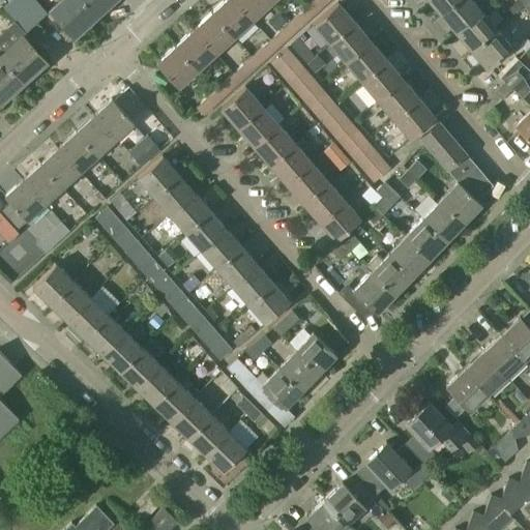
[(26,33),(36,23),(16,0),(8,0),(2,7),(26,33)]
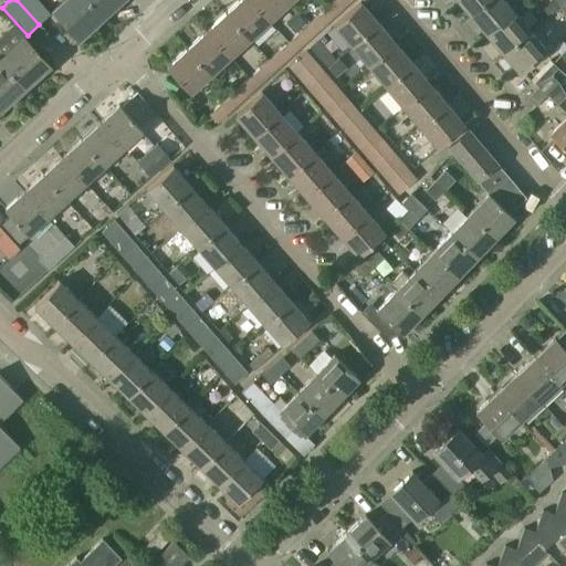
[(17,0),(39,24),(51,13),(39,0),(17,0)]
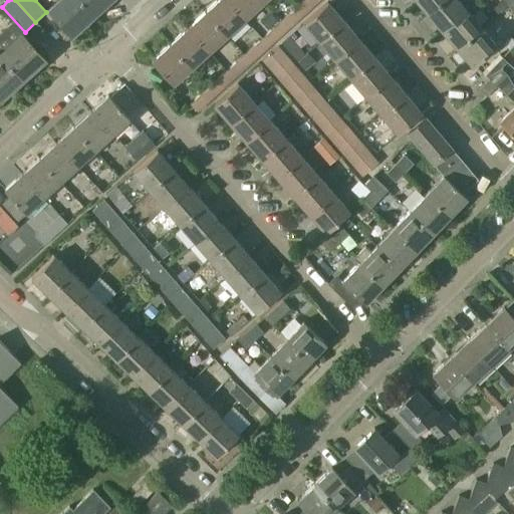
[(94,14),(80,0),(57,0),(48,8),(71,34),(94,14)]
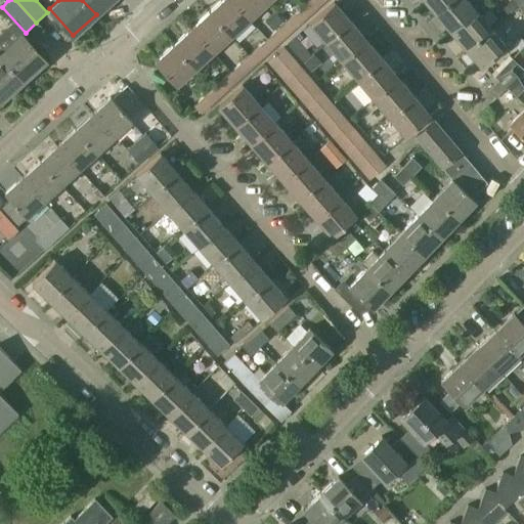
[(82,0),(96,14),(112,0),(82,0)]
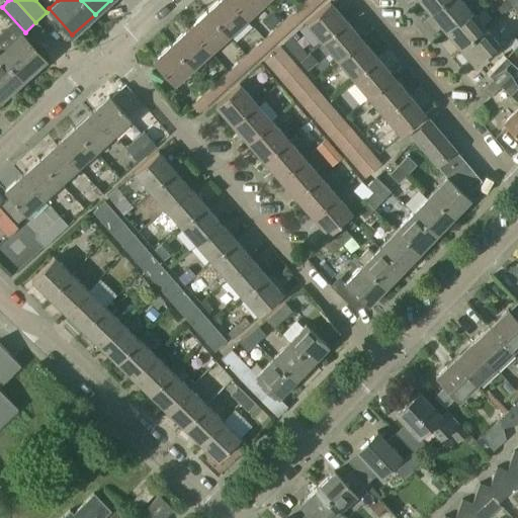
[(230,0),(217,0),(206,10),(229,35),(247,19),(230,0)]
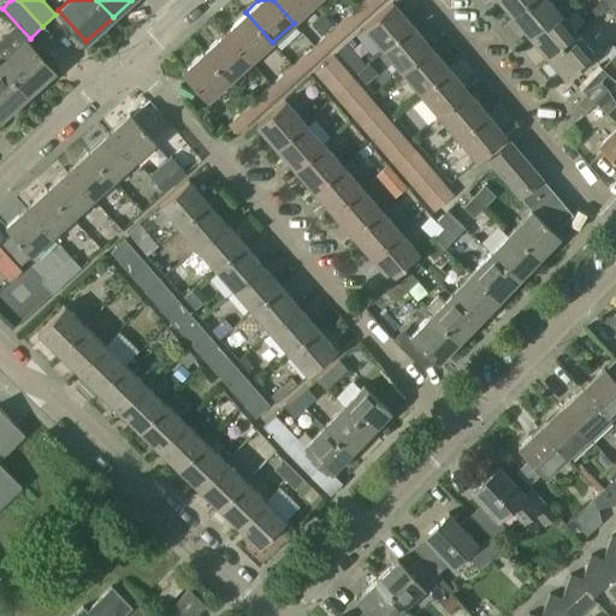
[(312,0),(273,0),(294,23),(315,4),(312,0)]
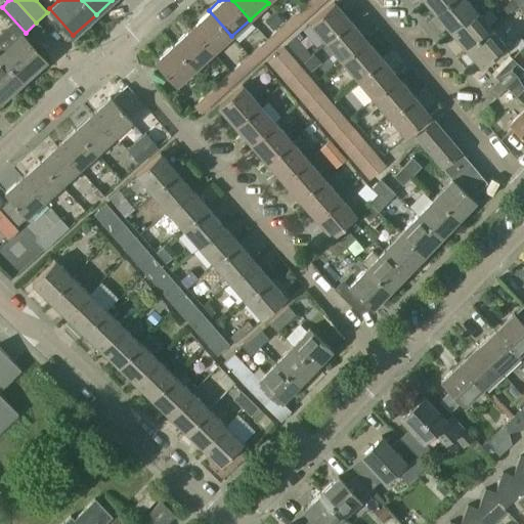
[(311,13),(326,0),(309,0),(304,5),(311,13)]
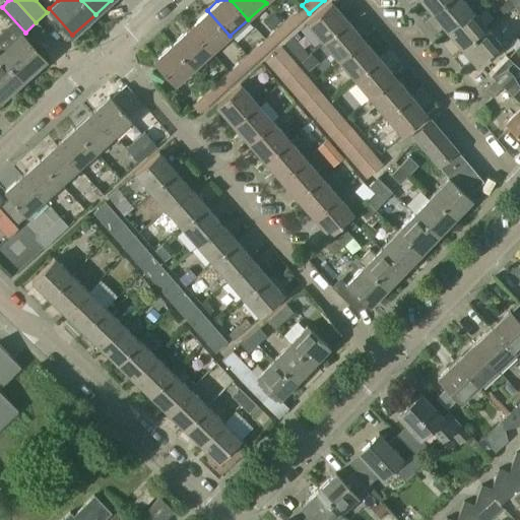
[(423,0),(433,11),(446,0),(423,0)]
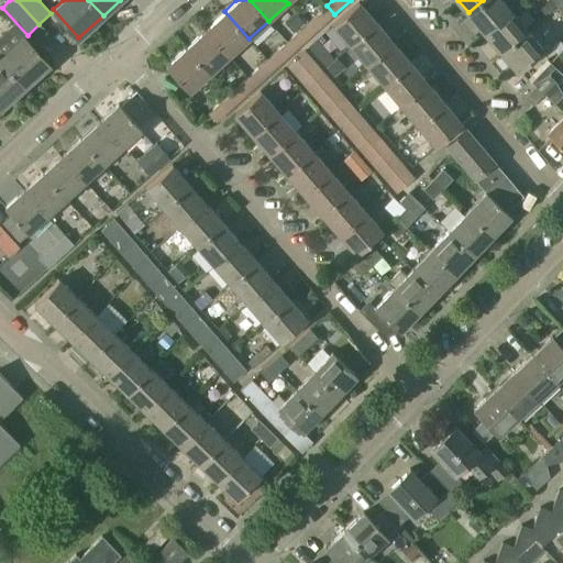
[(483,0),(468,12),(485,32),(511,10),(503,0),(483,0)]
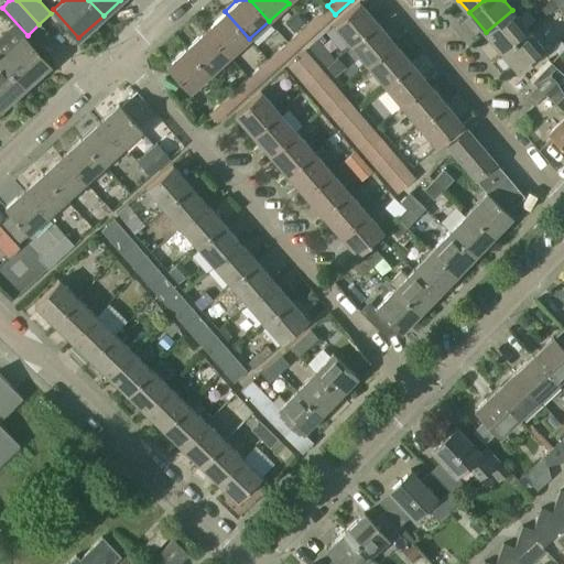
[(333,25),(350,46),(378,23),(360,2),(333,25)]
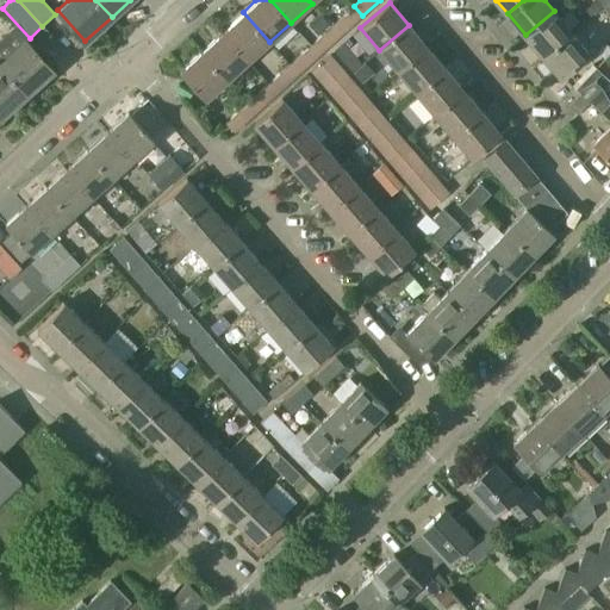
[(526,35),(543,56),(572,32),(554,11),(526,35)]
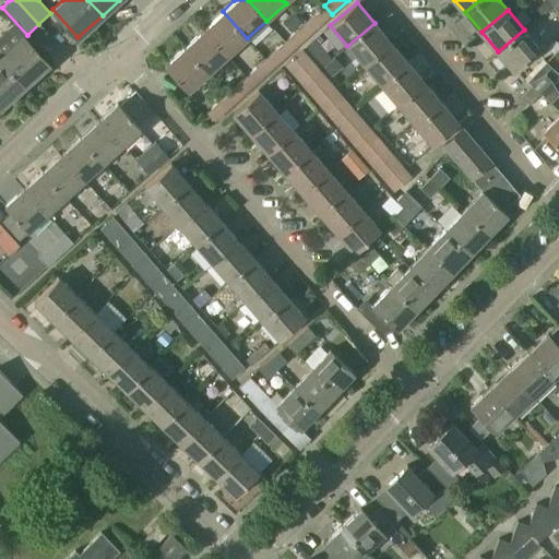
[(223,11),(203,28),(228,56),(247,38),(223,11)]
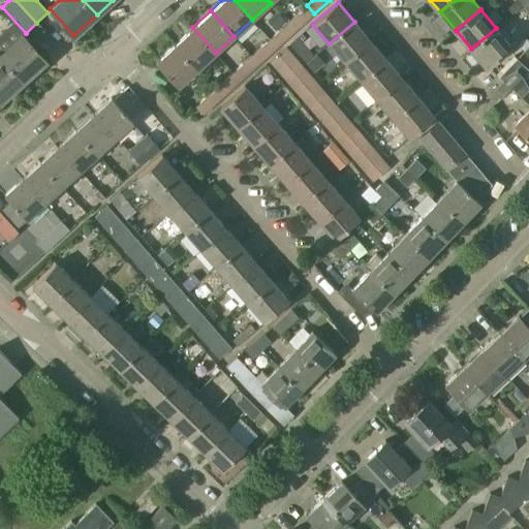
[(278,48),(296,31),(288,22),(270,38),(278,48)]
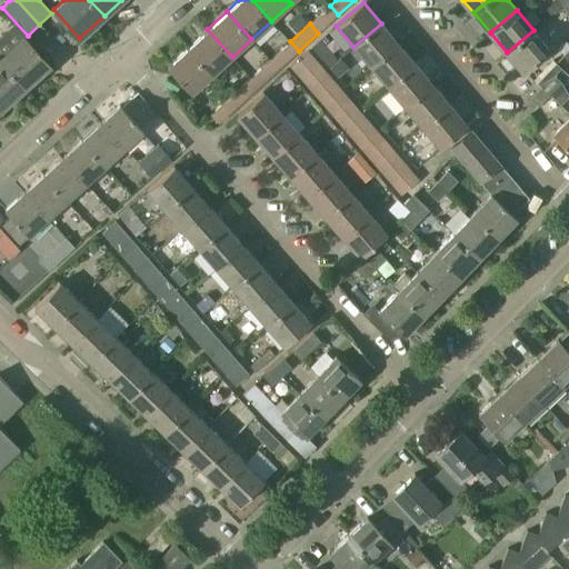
[(399,43),(381,23),(353,47),(371,67),(399,43)]
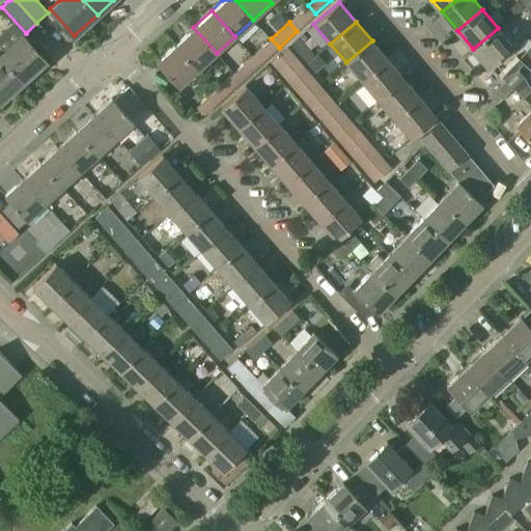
[(11,23),(0,33),(0,56),(23,82),(46,61),(11,23)]
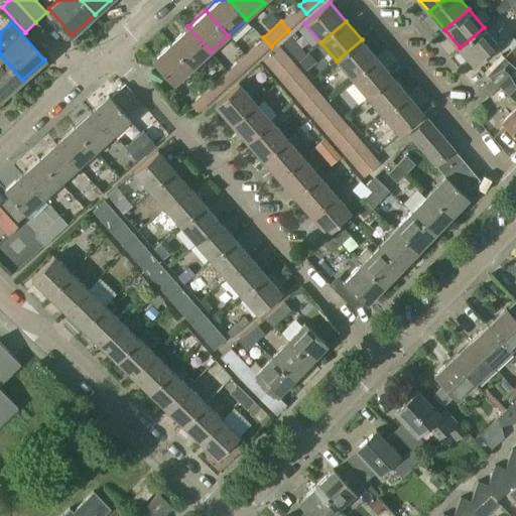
[(187,26),(169,43),(192,69),(211,51),(187,26)]
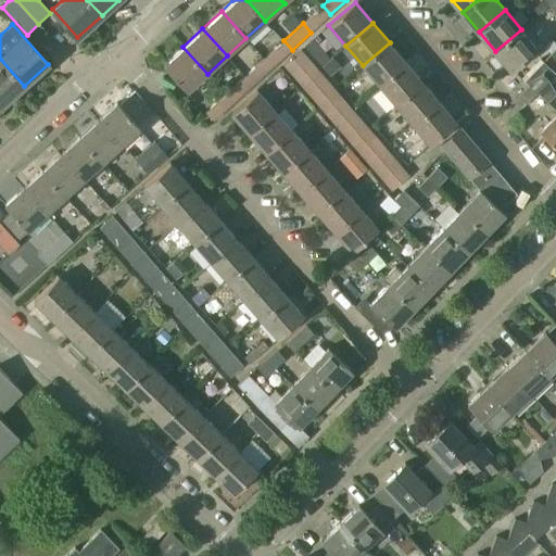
[(539,49),(521,29),(495,51),(513,71),(539,49)]
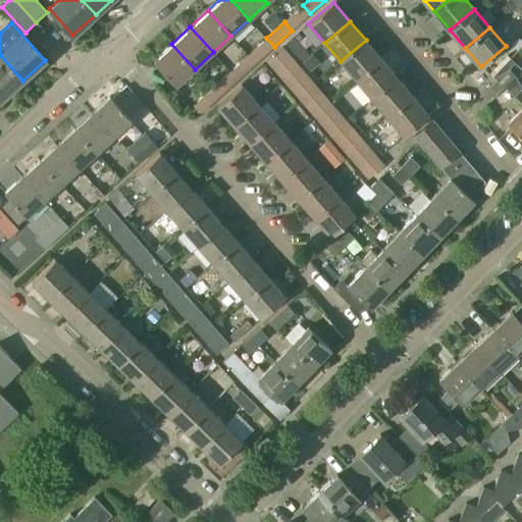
[(274,47),(266,38),(248,54),(256,63),(274,47)]
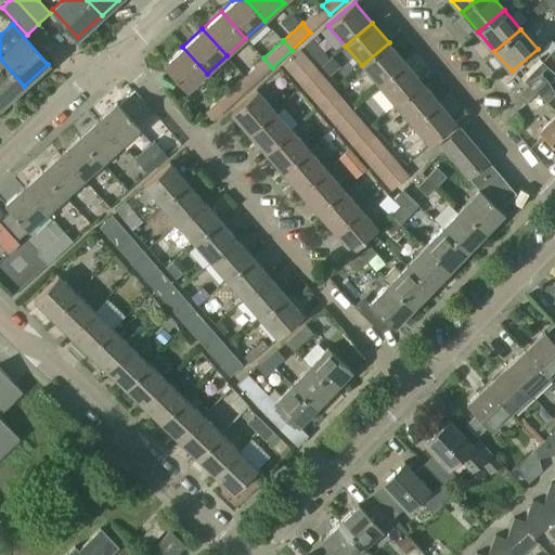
[(405,62),(389,42),(362,65),(378,86),(405,62)]
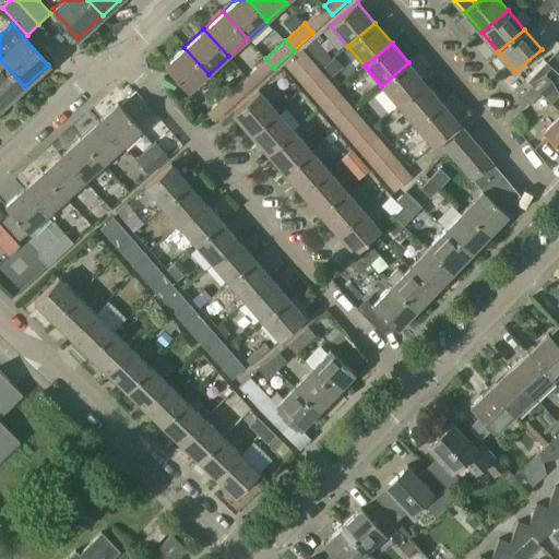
[(209,74),(183,47),(164,64),(188,92),(209,74)]
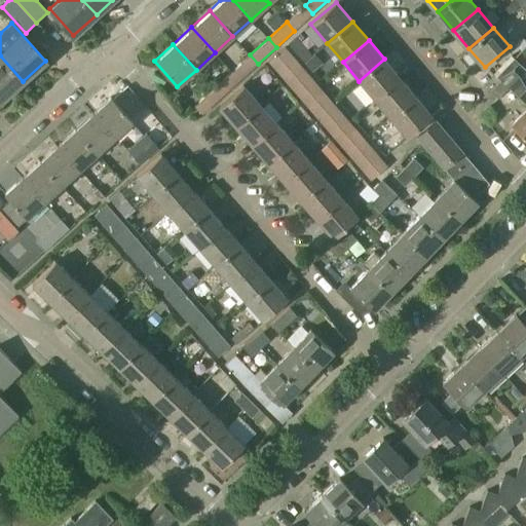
[(269,61),(278,71),(295,57),(286,46),(269,61)]
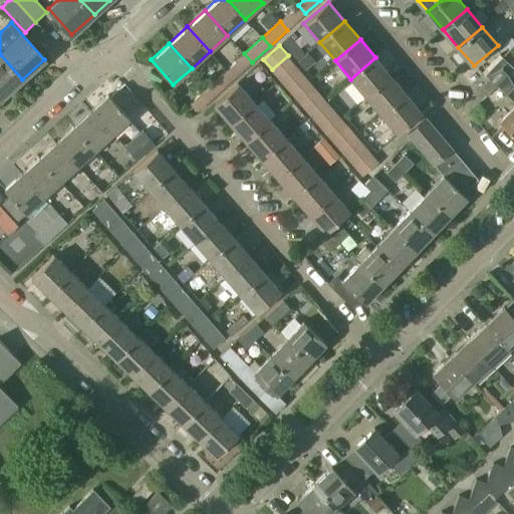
[(234,78),(252,62),(244,53),(226,69),(234,78)]
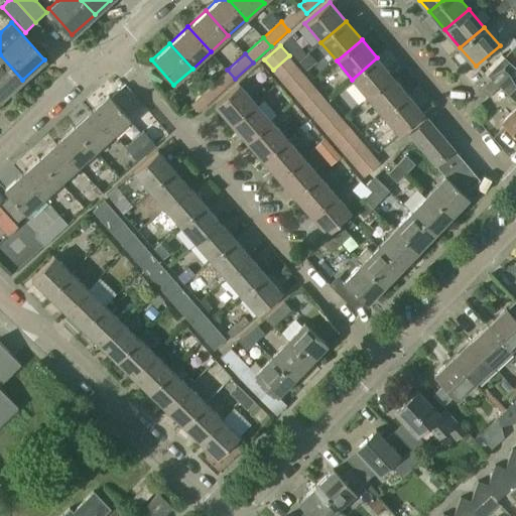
[(0,100),(22,80),(0,54),(0,100)]
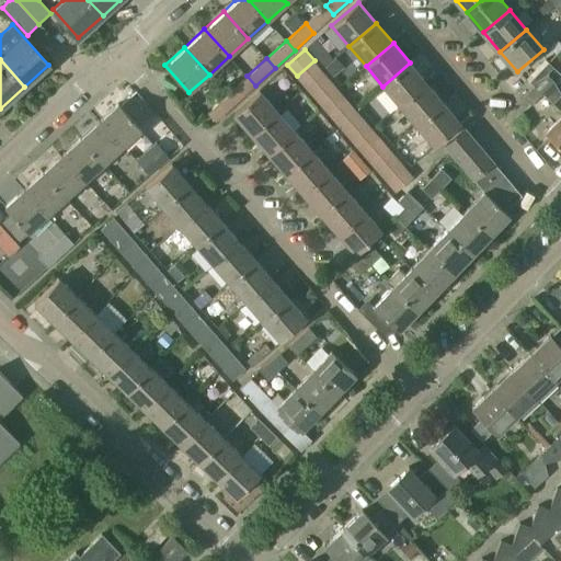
[(297,76),(307,87),(323,71),(315,60),(297,76)]
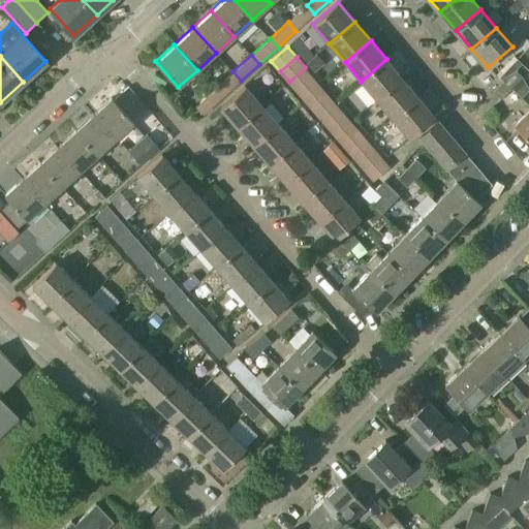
[(403,79),(386,59),(361,82),(377,100),(403,79)]
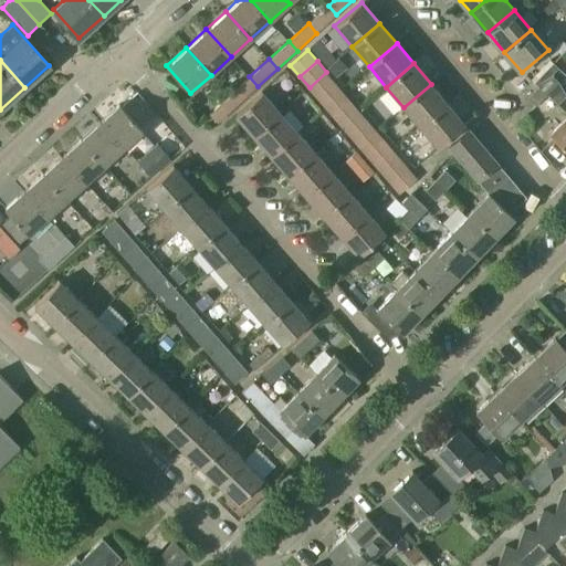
[(335,82),(326,72),(310,87),(317,97),(335,82)]
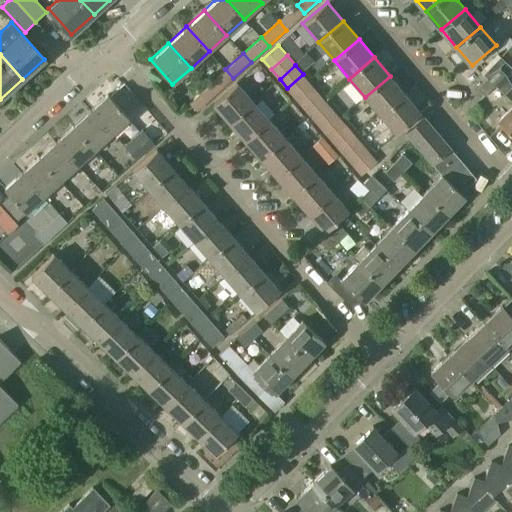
[(489,77),(496,84),(505,75),(498,68),(489,77)]
